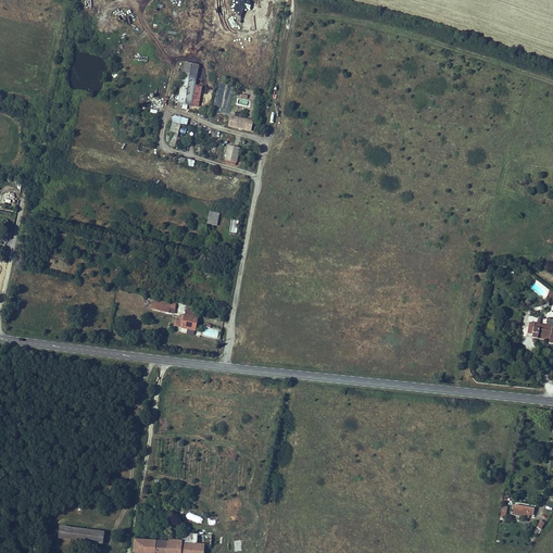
[(185,62),(181,75),(196,78),(199,64),(185,62)]
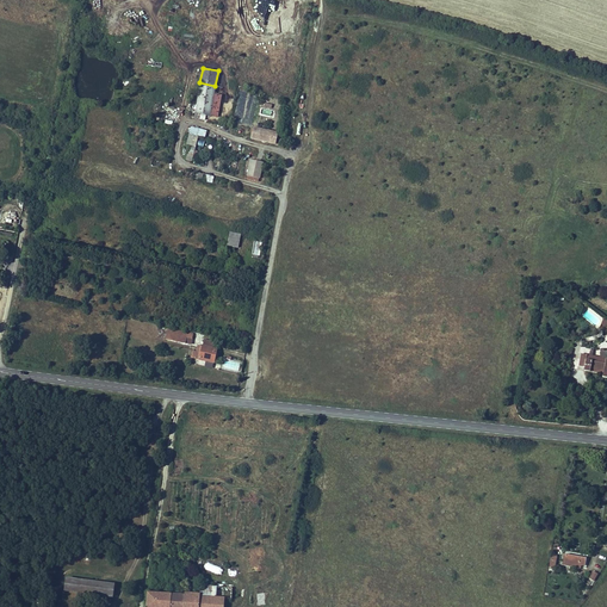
[(215,86),(199,82),(193,118),(199,119),(200,115),(210,116),(215,86)]
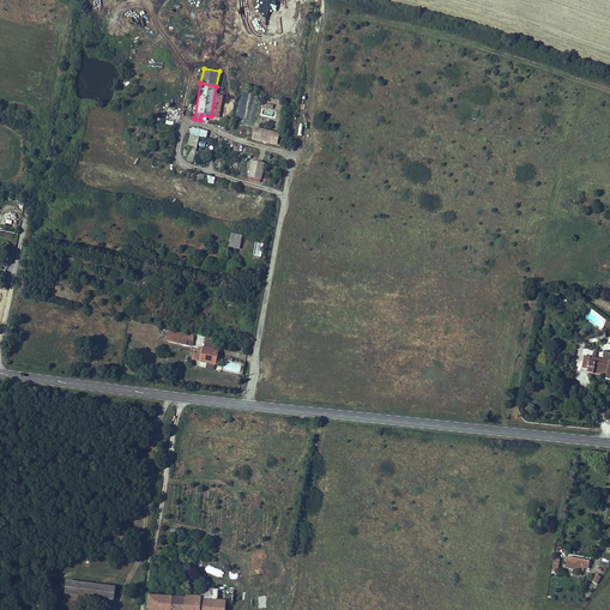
[(222,96),(215,95),(211,116),(218,118),(222,96)]
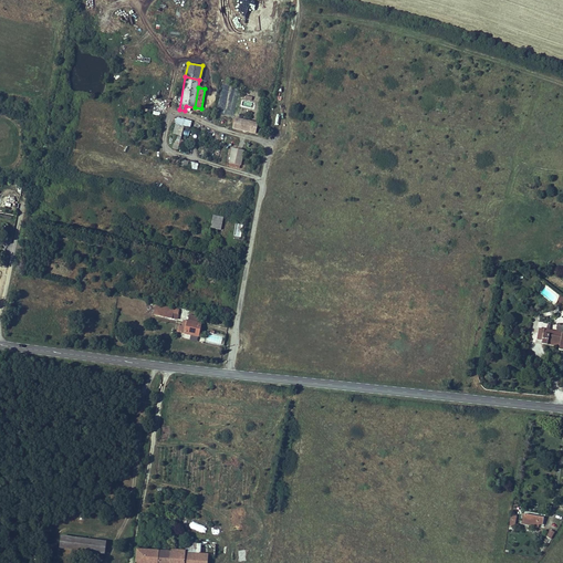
[(256,122),(235,117),(232,128),(252,133),(256,122)]
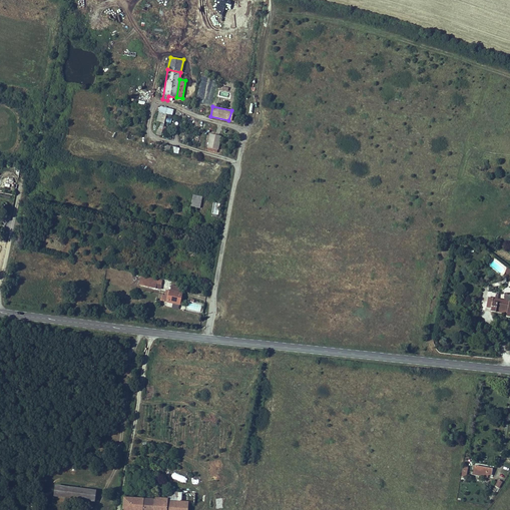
[(159,107),(156,122),(158,122),(156,134),(161,135),(166,108),(159,107)]
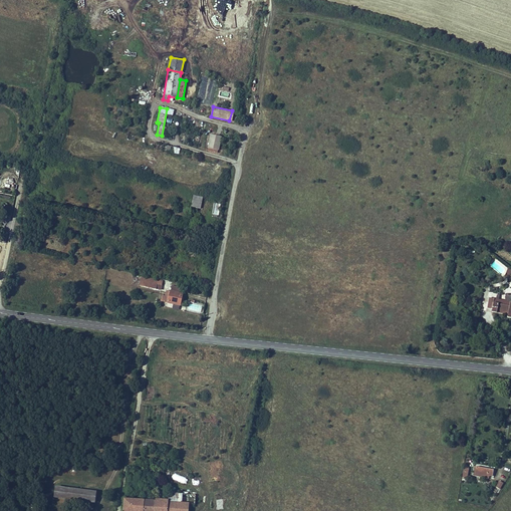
[(211,134),(208,148),(218,151),(221,136),(211,134)]
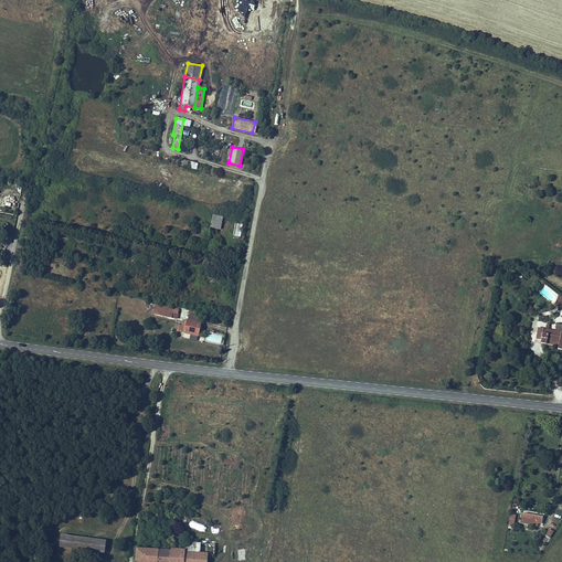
[(181,159),(180,166),(197,169),(198,162),(181,159)]
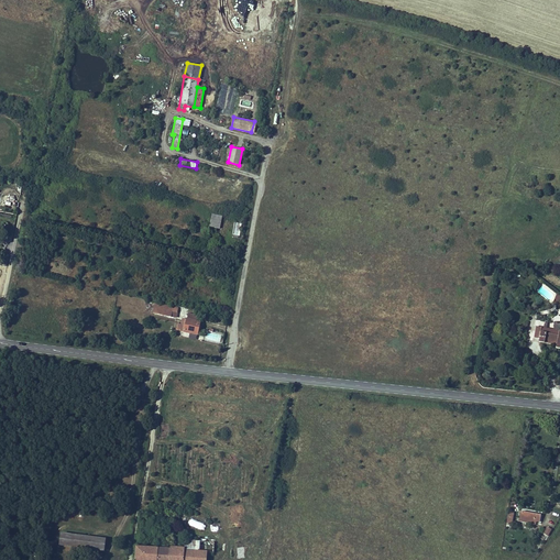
[(179,311),(179,306),(174,306),(152,303),(151,311),(176,316),(176,311),(179,311)]
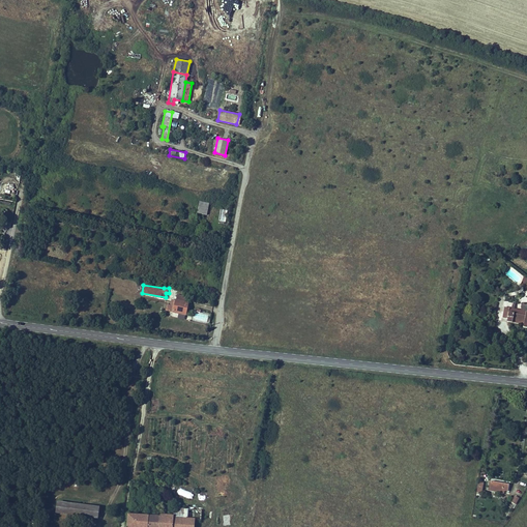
[(191,296),(178,293),(177,300),(189,302),(191,296)]
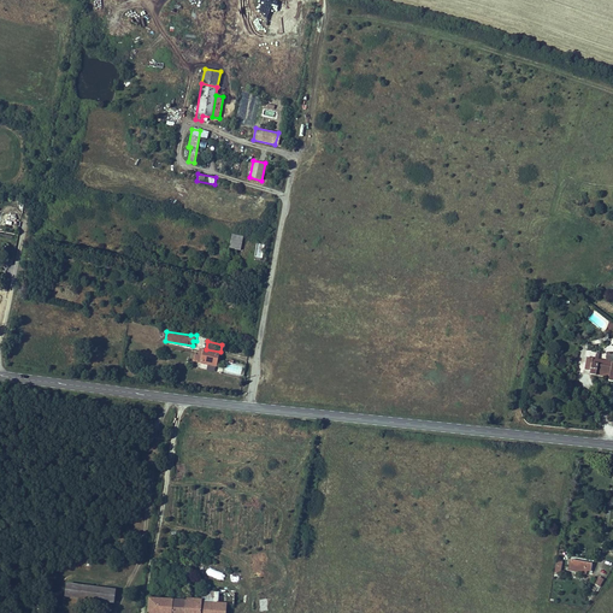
[(201,351),(199,360),(216,364),(219,361),(220,352),(206,349),(205,352),(201,351)]
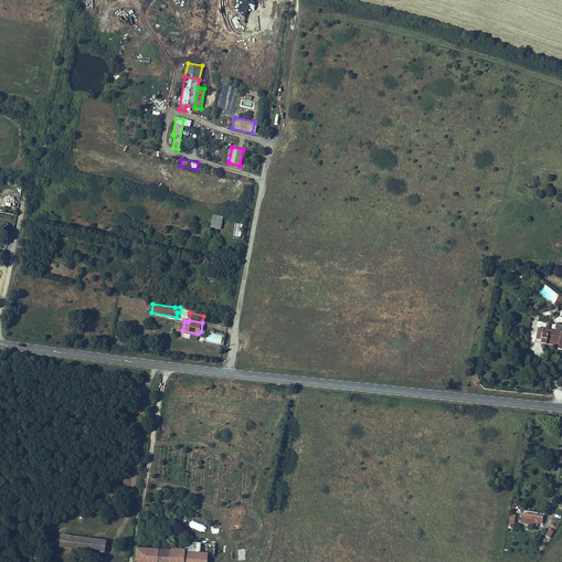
[(540,343),(545,345),(547,340),(559,343),(558,347),(558,349),(561,350),(561,331),(538,327),(536,338),(541,339),(540,343)]
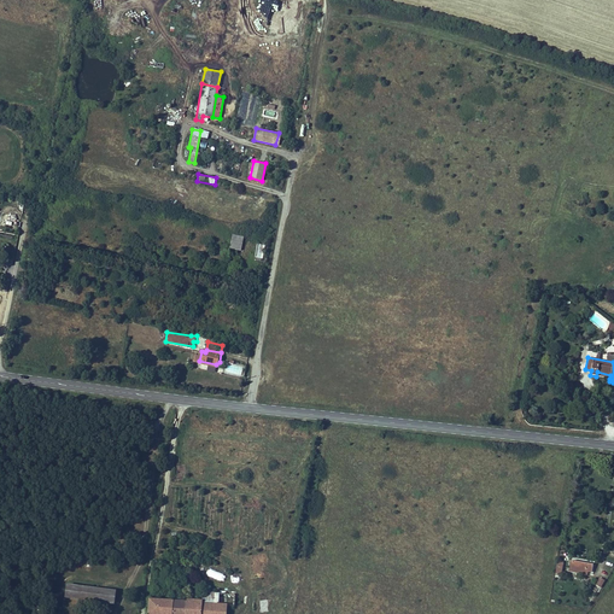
[(567,557),(567,565),(586,568),(588,561),(567,557)]
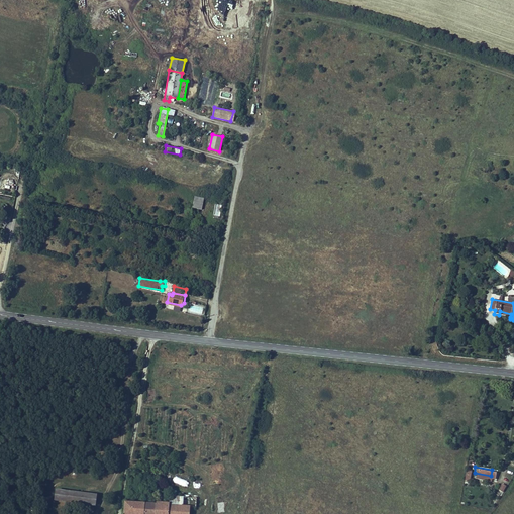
[(178,480),(177,487),(189,490),(190,483),(178,480)]
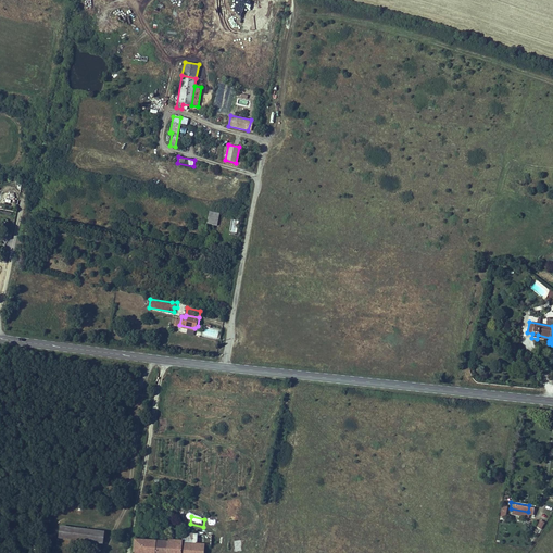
[(99,528),(55,523),(54,533),(98,539),(99,528)]
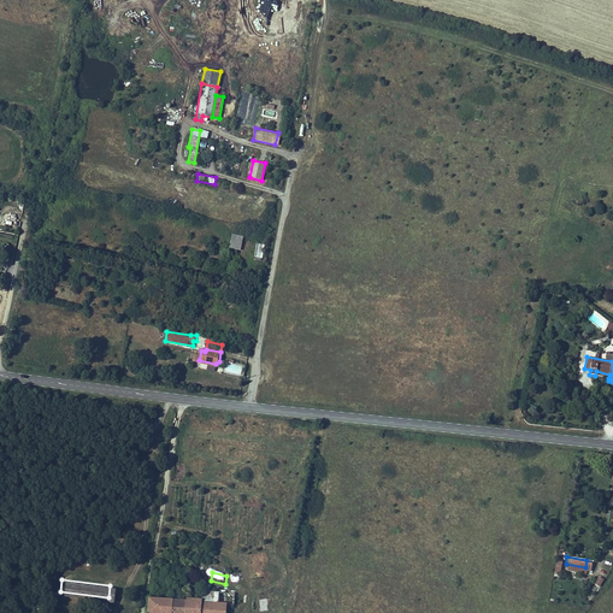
[(195,597),(199,597),(198,612),(220,612),(222,601),(227,601),(225,612),(235,612),(237,590),(229,589),(229,588),(196,587),(195,597)]
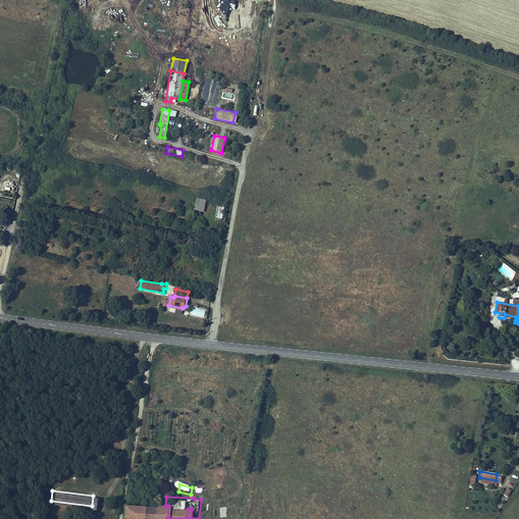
[(120,516),(144,518),(167,518),(168,506),(165,506),(121,503),(120,516)]
